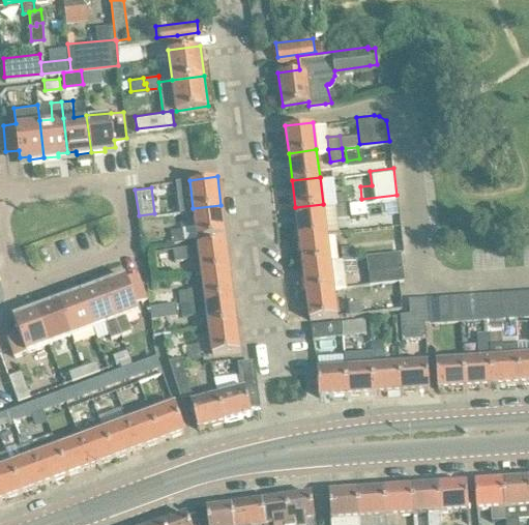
[(333,191),(335,203),(348,202),(347,190),(333,191)]
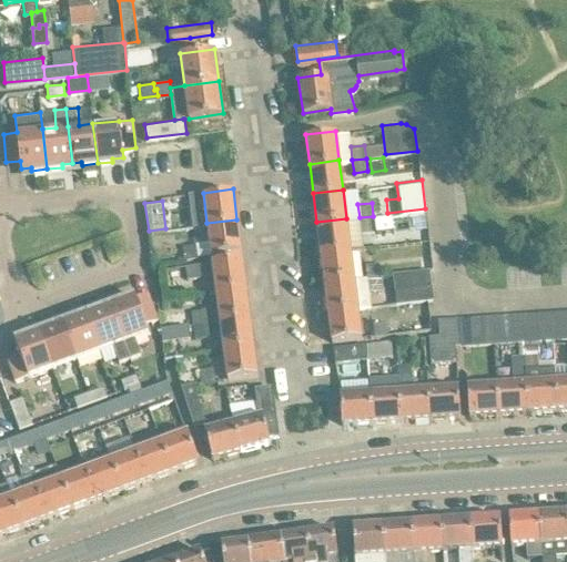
[(391,215),(374,217),(375,228),(392,226),(391,215)]
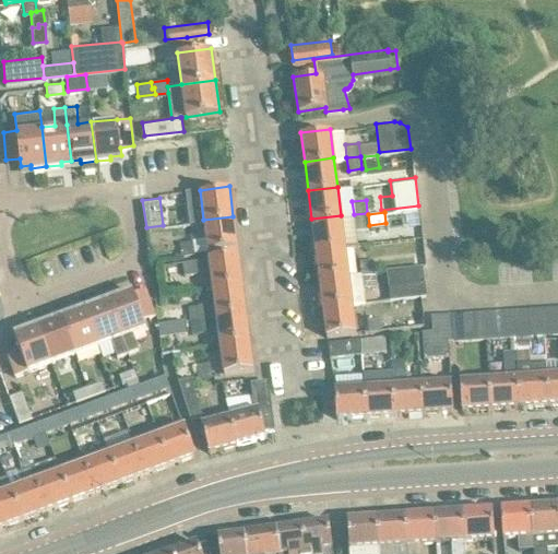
[(369,226),(367,213),(354,214),(355,227),(369,226)]
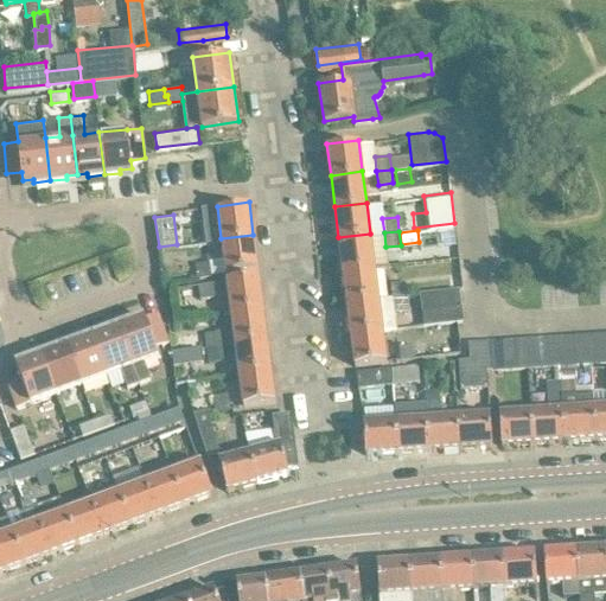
[(374,264),(370,234),(338,237),(343,269),(374,264)]
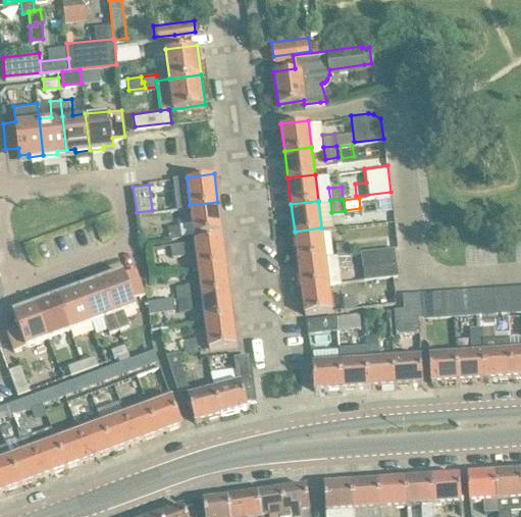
[(220,229),(217,202),(190,205),(194,234),(220,229)]
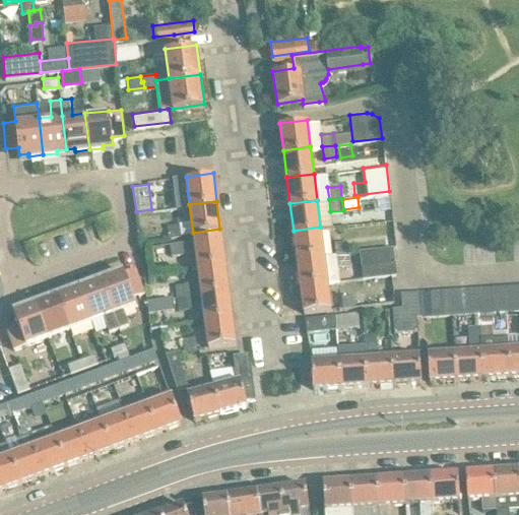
[(168,222),(169,236),(182,234),(180,221),(168,222)]
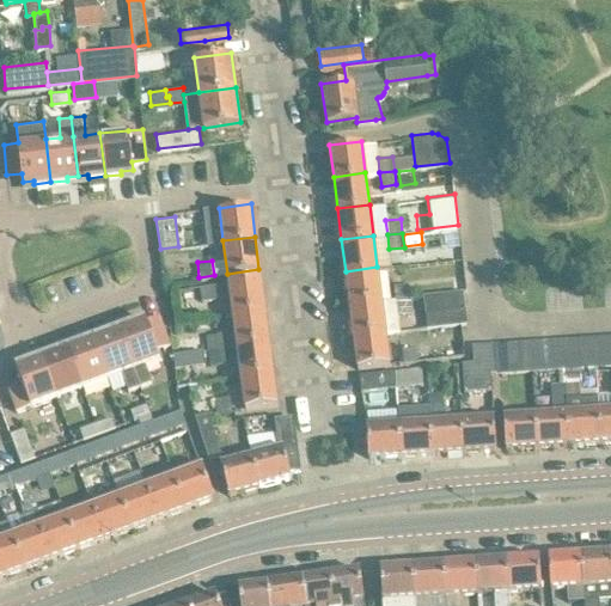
[(380,299),(377,267),(346,271),(349,303),(380,299)]
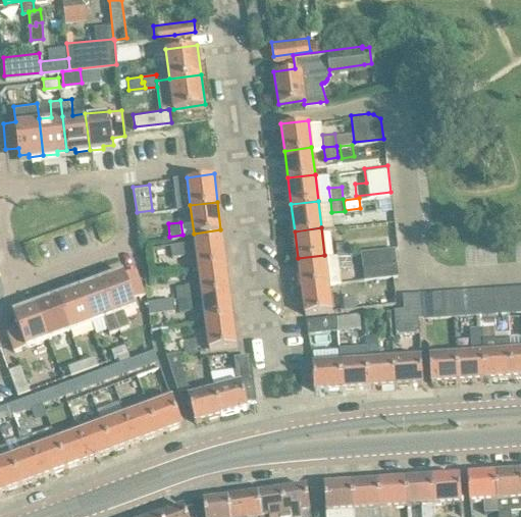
[(225,262),(221,236),(195,239),(199,266),(225,262)]
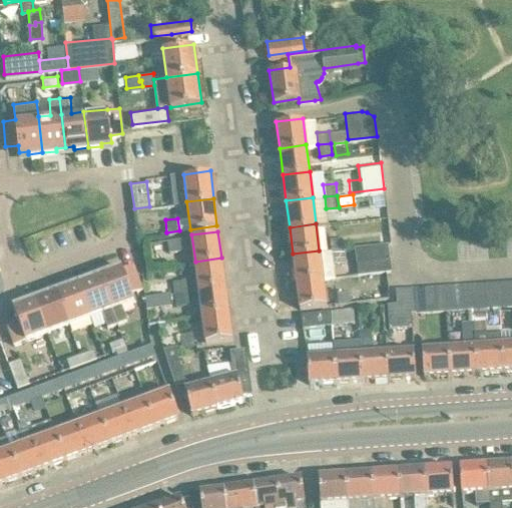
[(344,246),(343,235),(330,236),(331,248),(344,246)]
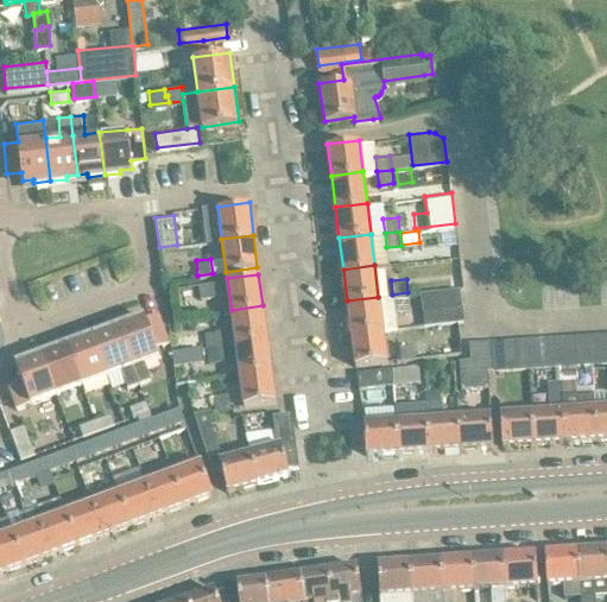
[(213,280),(198,282),(201,297),(215,295),(213,280)]
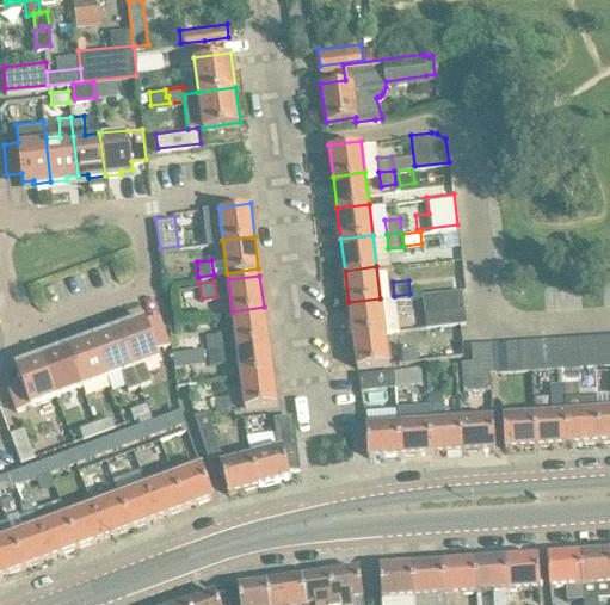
[(412,308),(410,294),(394,296),(396,310),(412,308)]
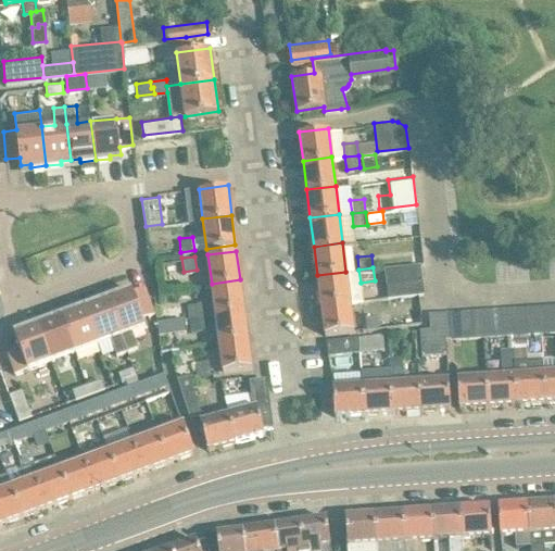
[(350,300),(345,272),(317,275),(320,303),(350,300)]
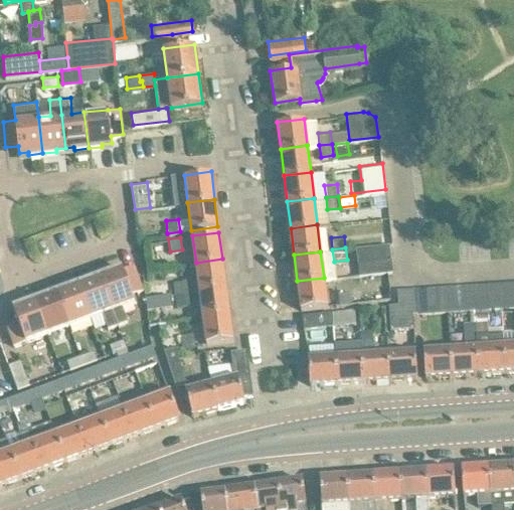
[(358,260),(360,274),(390,271),(389,257),(358,260)]
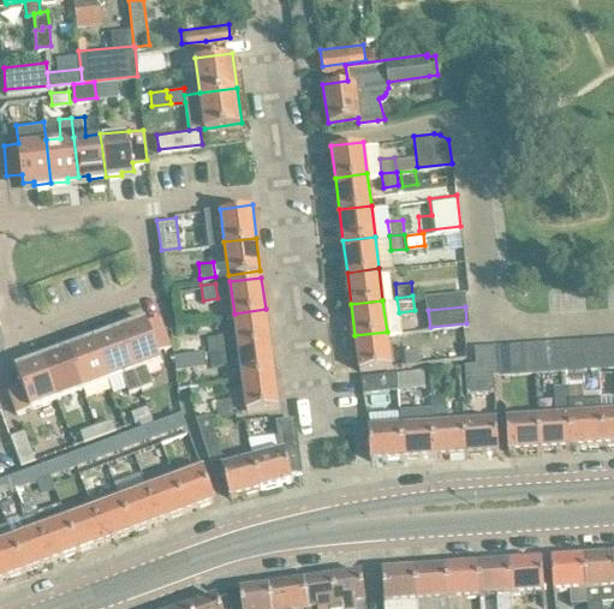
[(269,340),(266,309),(234,314),(238,345),(269,340)]
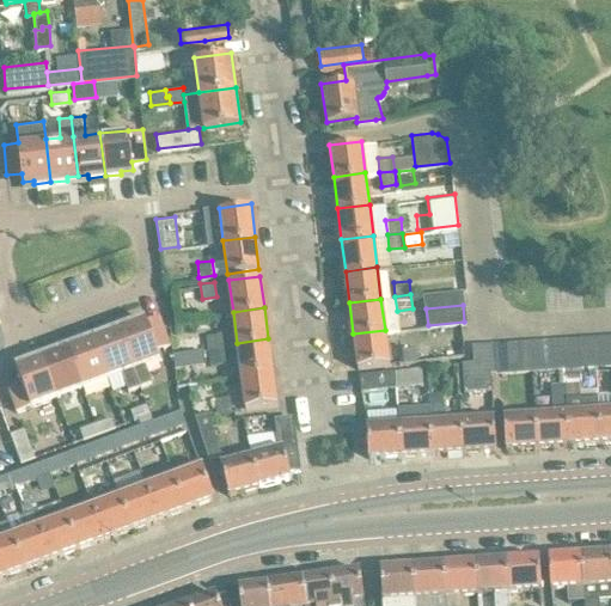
[(129,324),(118,328),(139,384),(151,379),(144,361),(159,356),(156,347),(170,342),(159,313),(145,318),(145,316),(128,322),(129,324)]
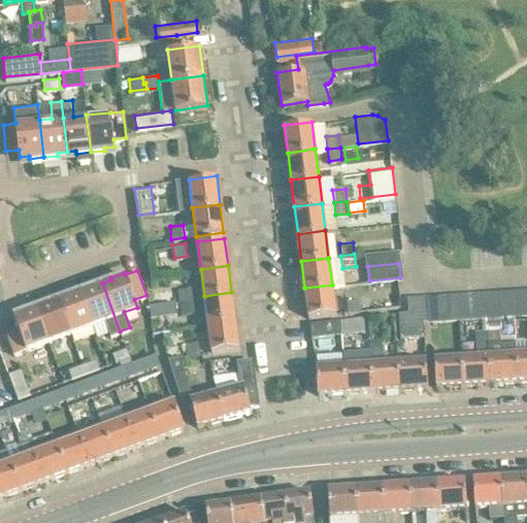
[(120,331),(102,283),(94,286),(93,284),(79,289),(93,324),(105,319),(110,334),(120,331)]
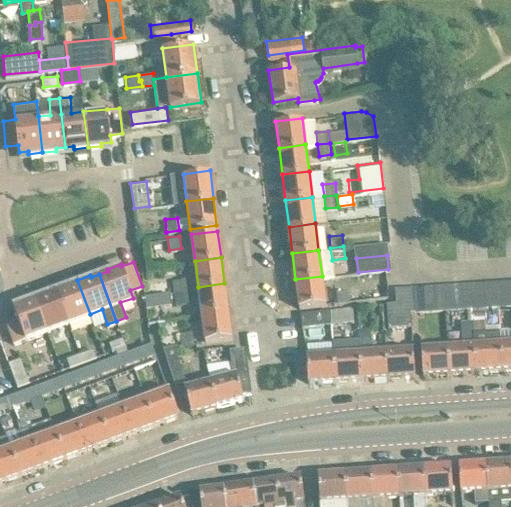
[(325,302),(322,276),(295,279),(298,306),(325,302)]
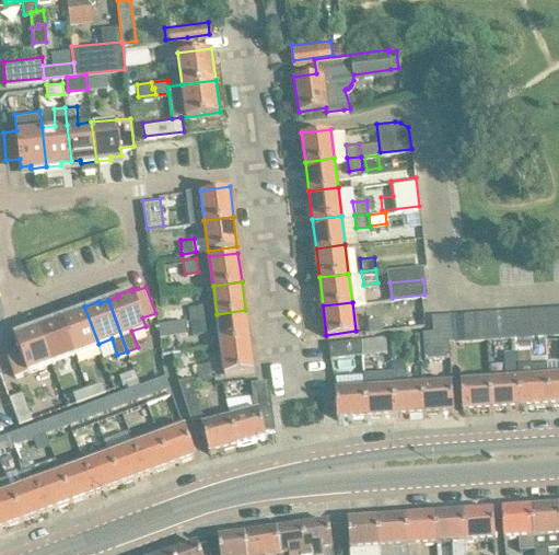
[(188,304),(189,318),(204,315),(202,303),(188,304)]
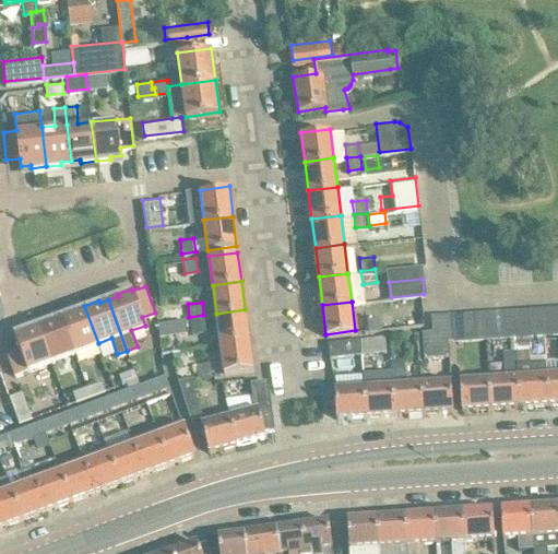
[(554,330),(553,305),(541,306),(543,331),(554,330)]
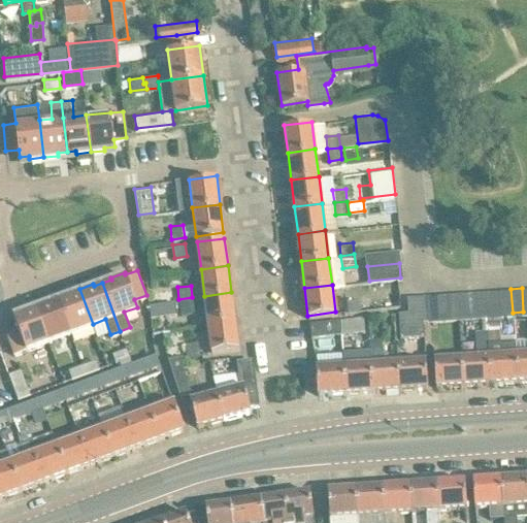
[(93,324),(79,289),(66,293),(67,296),(59,299),(70,331),(93,324)]
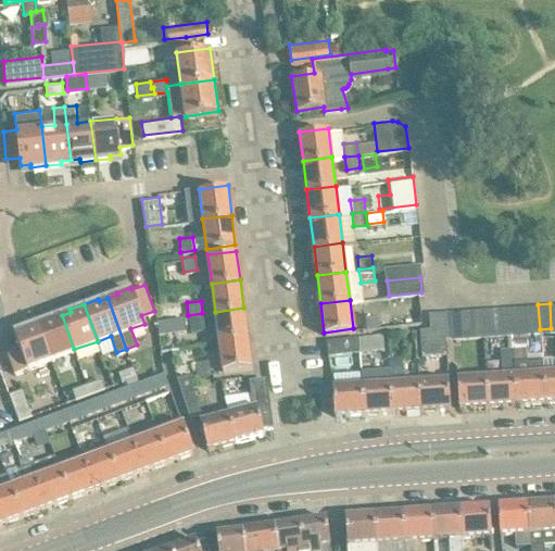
[(528,330),(527,304),(515,305),(517,330),(525,330),(528,330)]
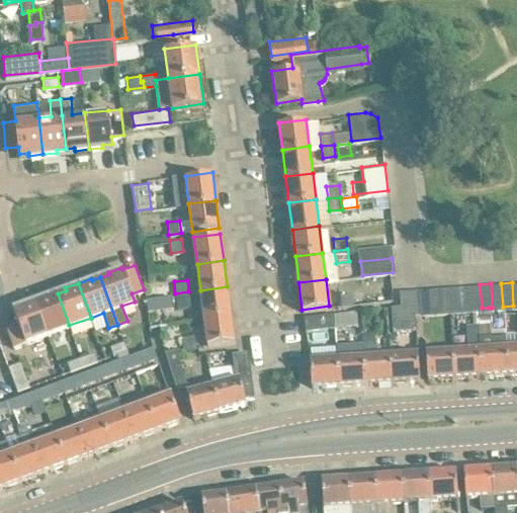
[(503,307),(501,283),(491,283),(492,308),(503,307)]
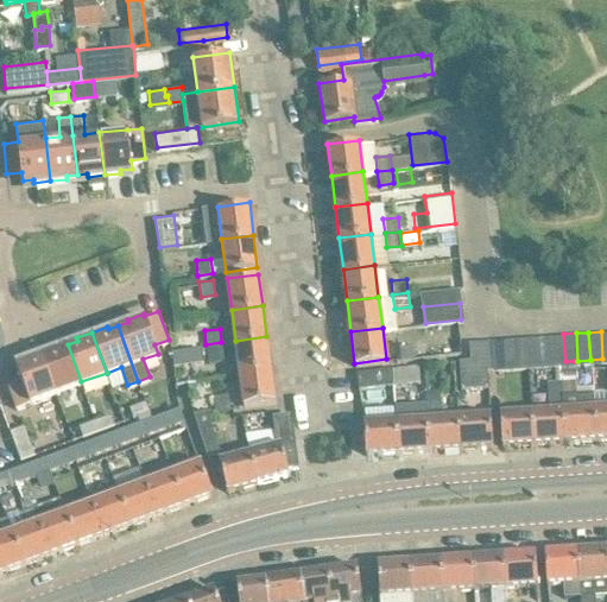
[(566,361),(563,334),(551,335),(554,362),(560,362),(566,361)]
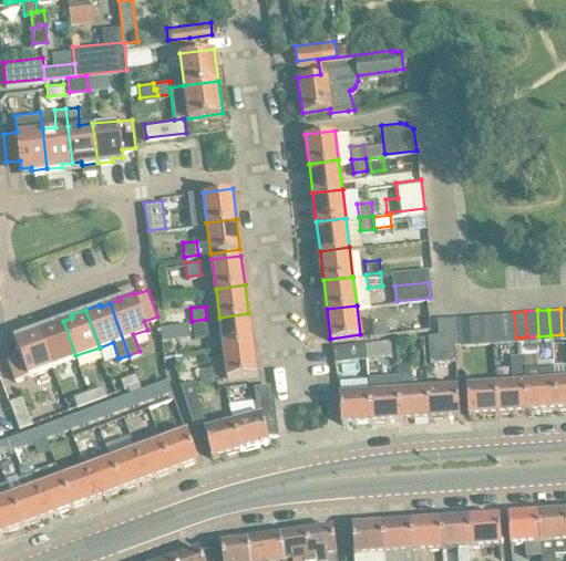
[(504,339),(503,312),(491,313),(493,339),(504,339)]
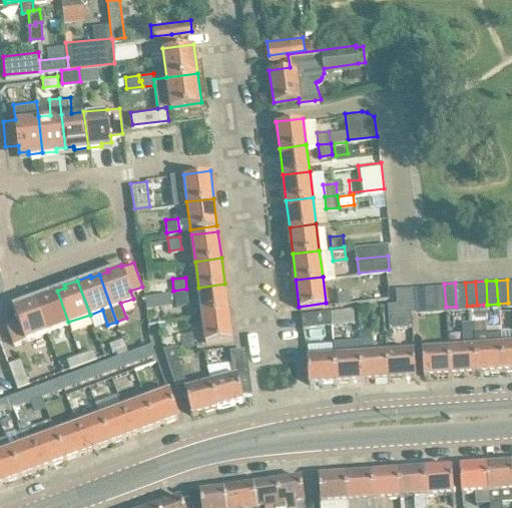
[(467,306),(465,283),(455,283),(456,307),(467,306)]
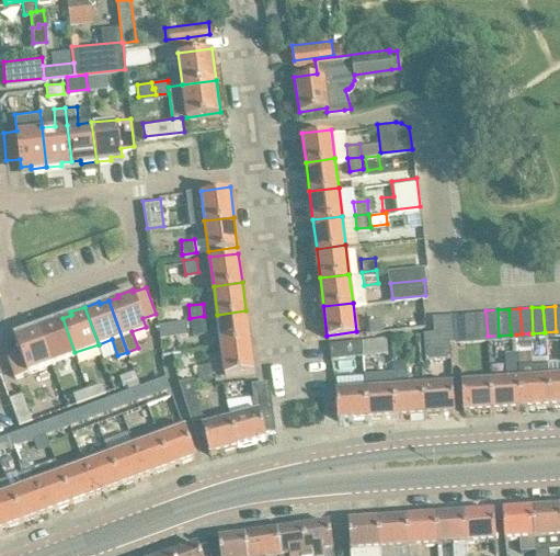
[(250,340),(246,310),(217,315),(221,343),(250,340)]
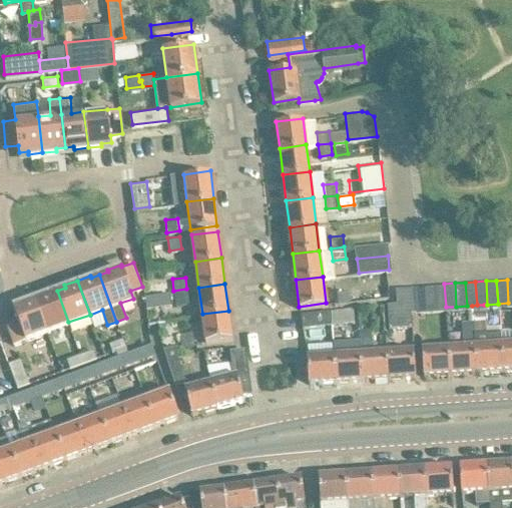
[(446,307),(444,284),(434,285),(435,308),(446,307)]
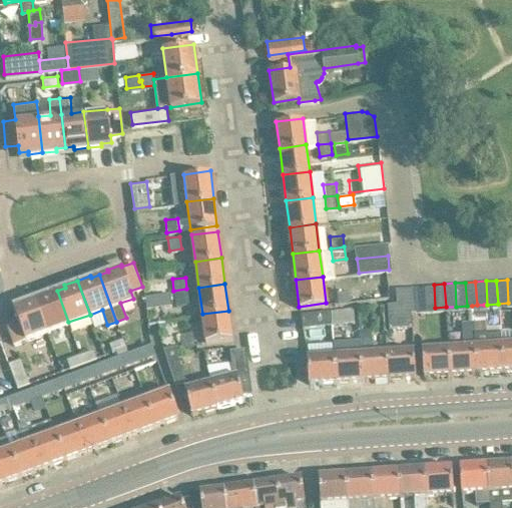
[(435,308),(434,285),(423,286),(425,309),(435,308)]
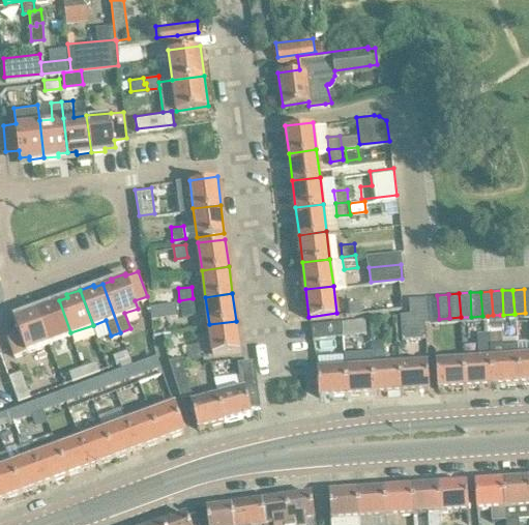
[(428,319),(427,295),(408,296),(409,312),(400,312),(401,336),(425,334),(424,320),(428,319)]
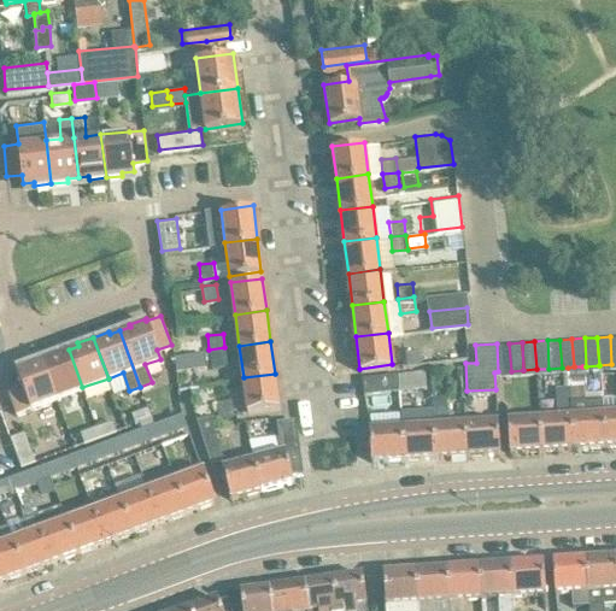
[(511,371),(509,344),(497,344),(498,371),(511,371)]
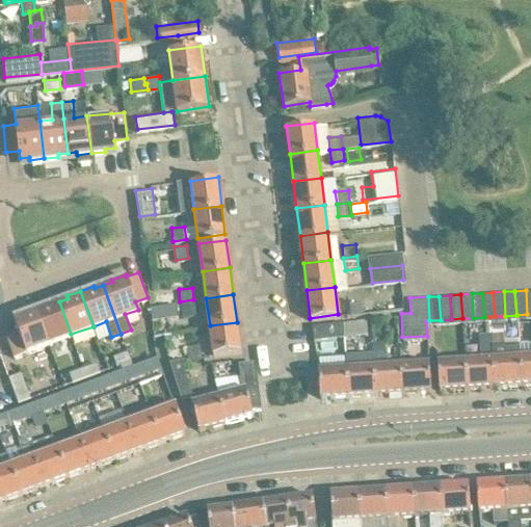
[(349,300),(350,313),(364,312),(362,298),(349,300)]
